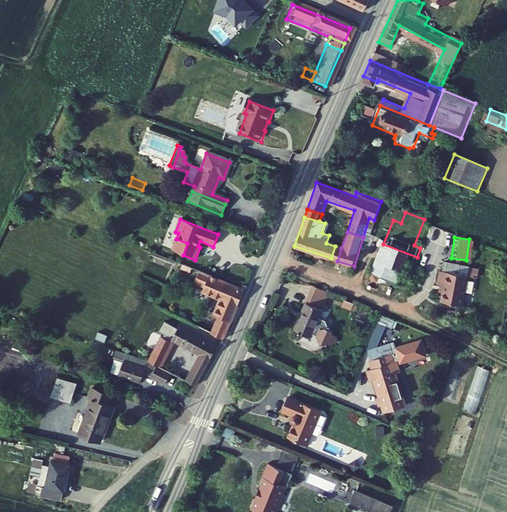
[(176,239),(171,251),(183,255),(187,243),(176,239)]
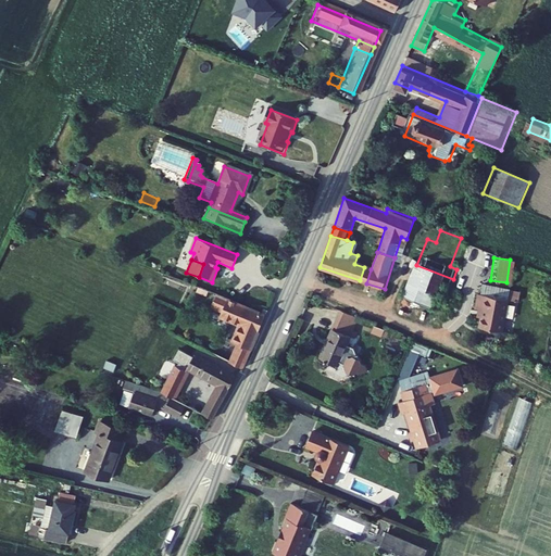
[(453,279),(416,265),(404,297),(433,307),(440,288),(449,290),(453,279)]
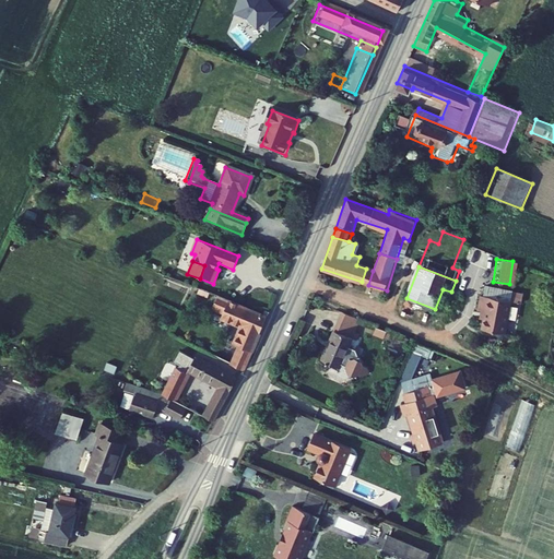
[(373,271),(366,269),(362,282),(368,285),(373,271)]
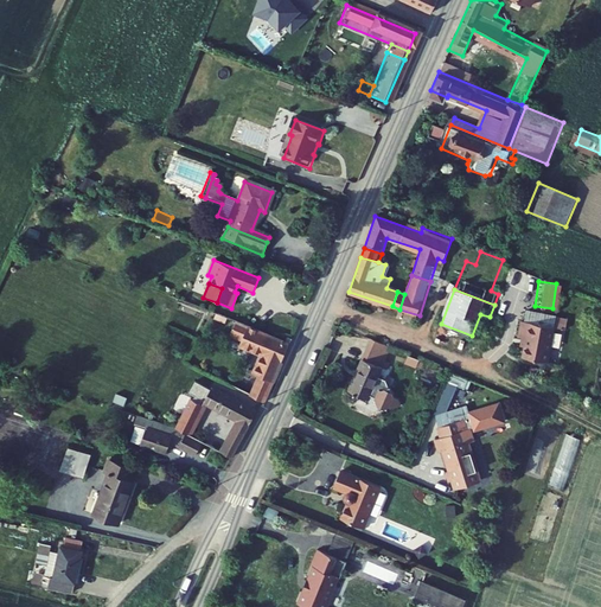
[(259,352),(253,366),(259,370),(274,377),(291,340),(288,339),(248,323),(235,320),(229,317),(225,324),(230,326),(228,331),(241,336),(237,343),(259,352)]
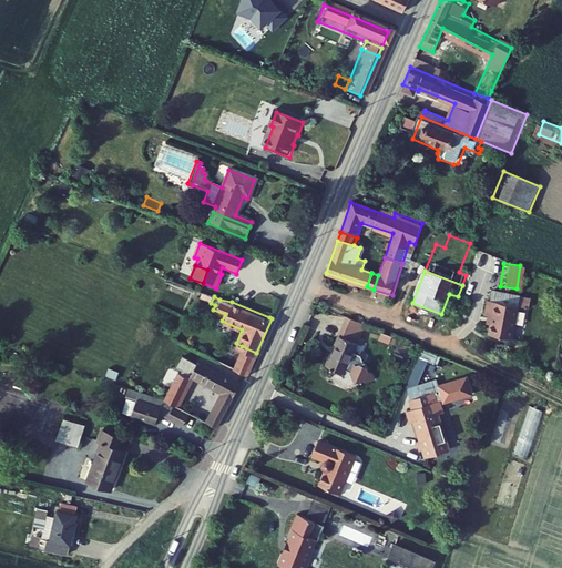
[(520,315),(519,333),(542,334),(543,301),(512,300),(512,315),(520,315)]
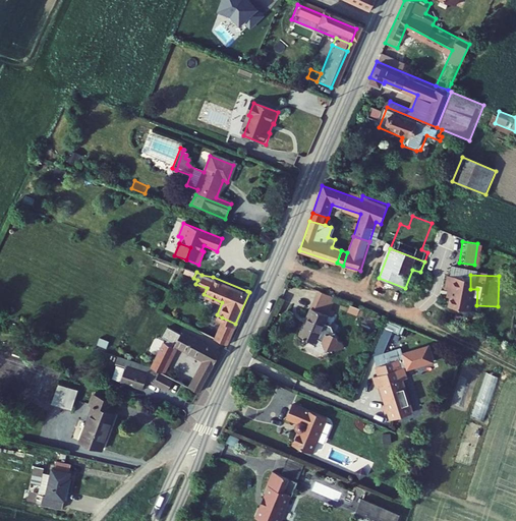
[(298,334),(316,342),(317,338),(322,340),(326,351),(335,346),(339,340),(335,330),(334,331),(331,323),(325,321),(336,295),(318,289),(298,334)]
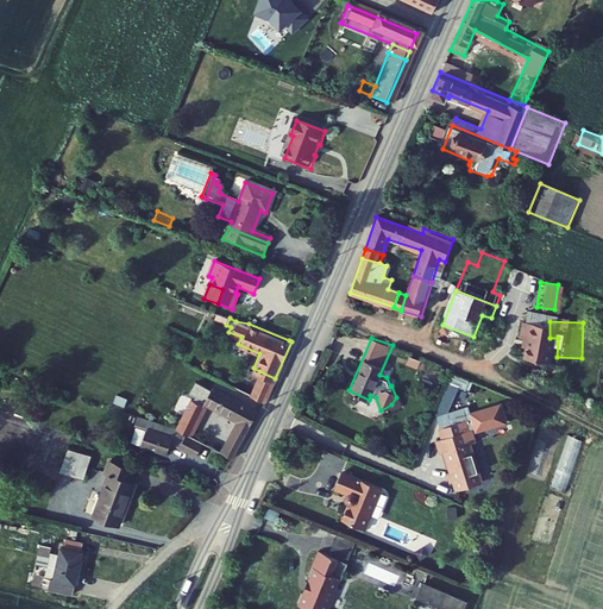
[(275,378),(259,371),(249,395),(263,402),(275,378)]
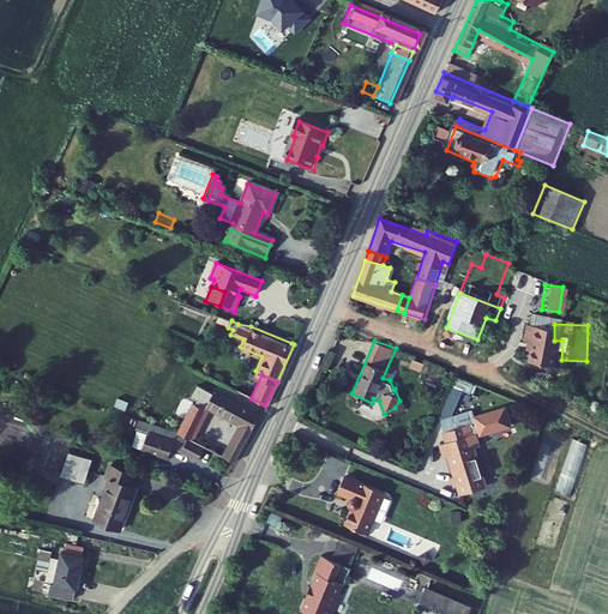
[(238,426),(217,462),(227,467),(254,417),(206,391),(199,404),(238,426)]
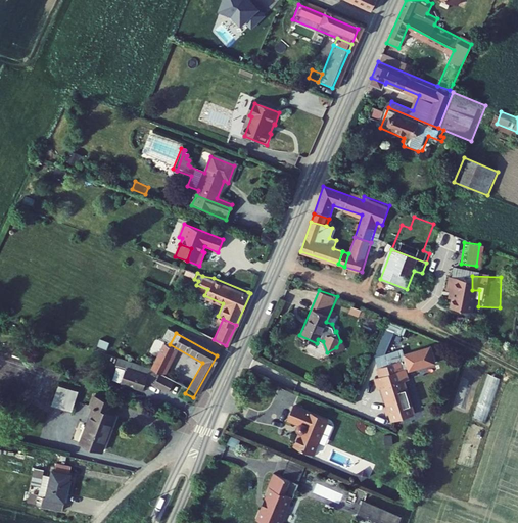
[(382,370),(378,371),(381,382),(385,381),(394,414),(416,409),(406,375),(411,374),(408,364),(435,357),(431,341),(406,348),(408,352),(404,353),(382,361),(380,361),(382,370)]
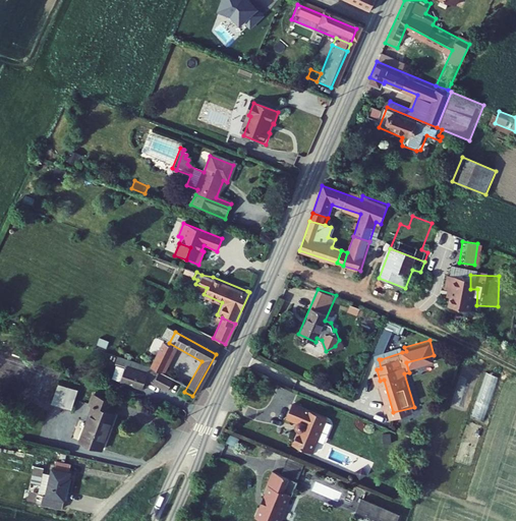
[(159,341),(142,369),(154,375),(170,347),(159,341)]
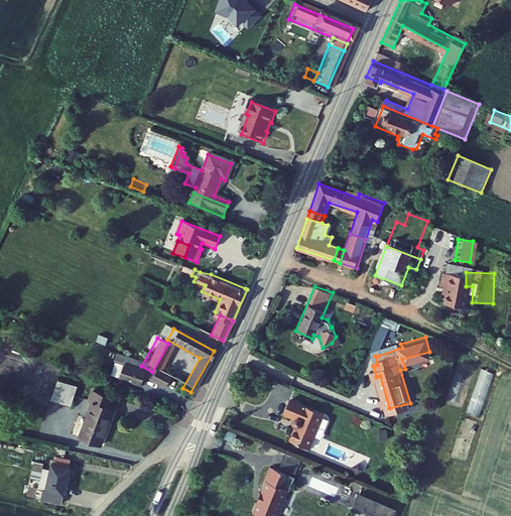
[(374,346),(377,356),(398,349),(396,340),(374,346)]
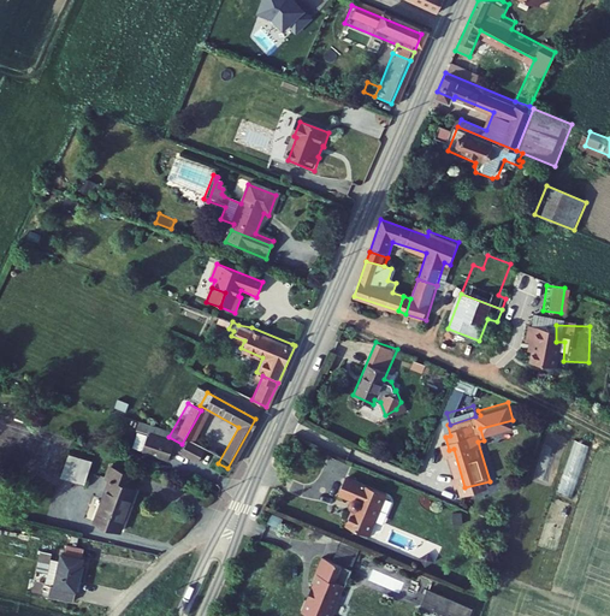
[(140,437),(134,452),(158,463),(164,448),(171,450),(173,451),(171,456),(188,465),(196,451),(182,444),(169,437),(131,424),(128,432),(130,433),(140,437)]
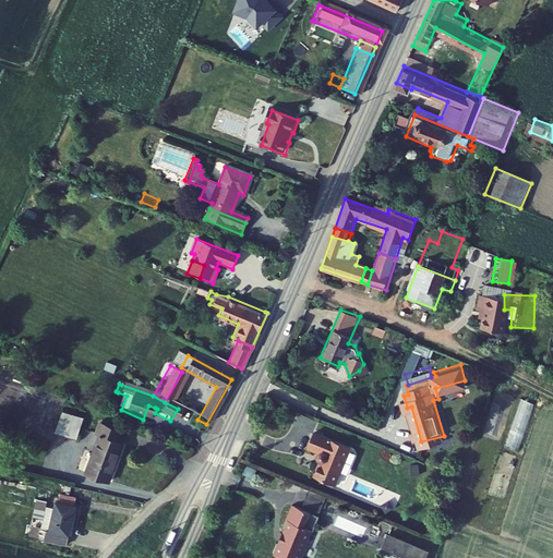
[(112,408),(121,410),(127,396),(118,392),(112,408)]
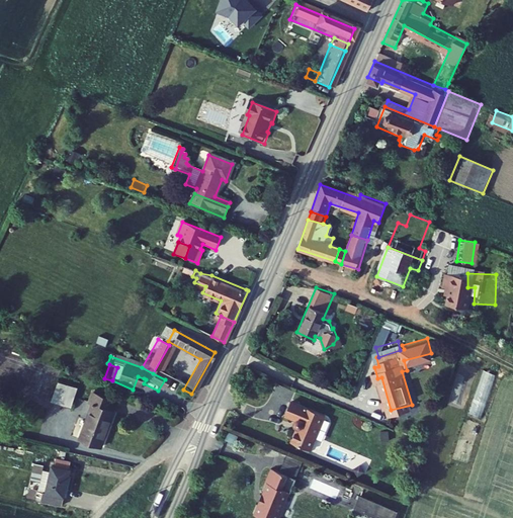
[(476,417),(491,374),(479,369),(463,413),(476,417)]
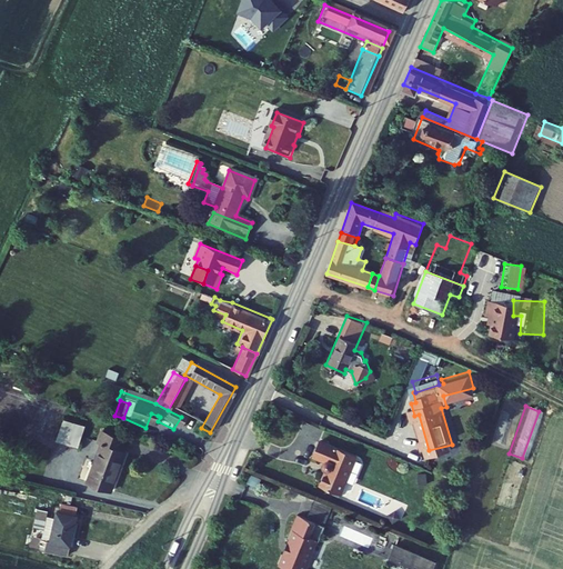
[(64,411),(56,433),(77,441),(86,419),(64,411)]
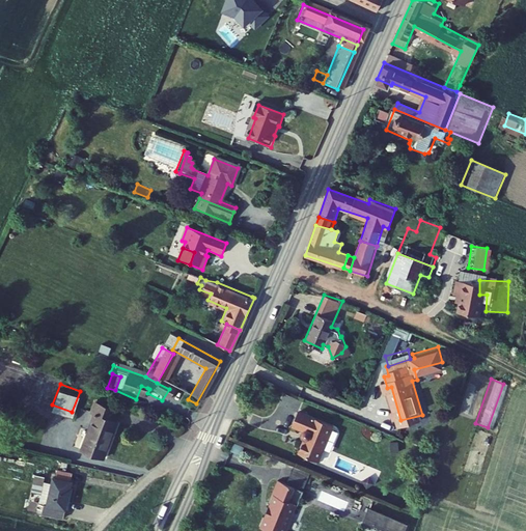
[(93,413),(79,449),(101,458),(115,421),(109,418),(112,409),(93,401),(89,411),(93,413)]
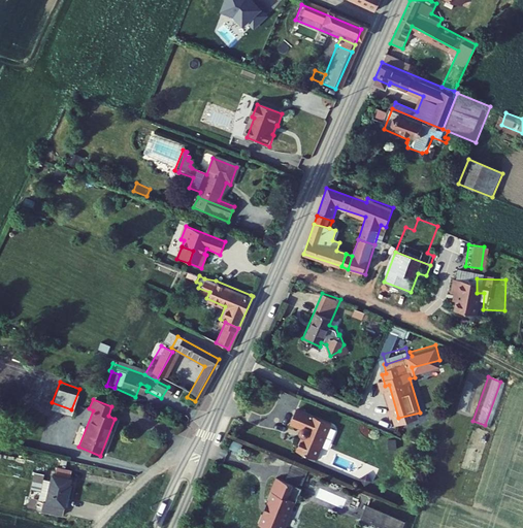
[(290,426),(300,430),(300,431),(299,431),(299,432),(299,434),(299,435),(300,436),(301,437),(302,437),(296,453),(317,460),(330,424),(295,410),(290,426)]
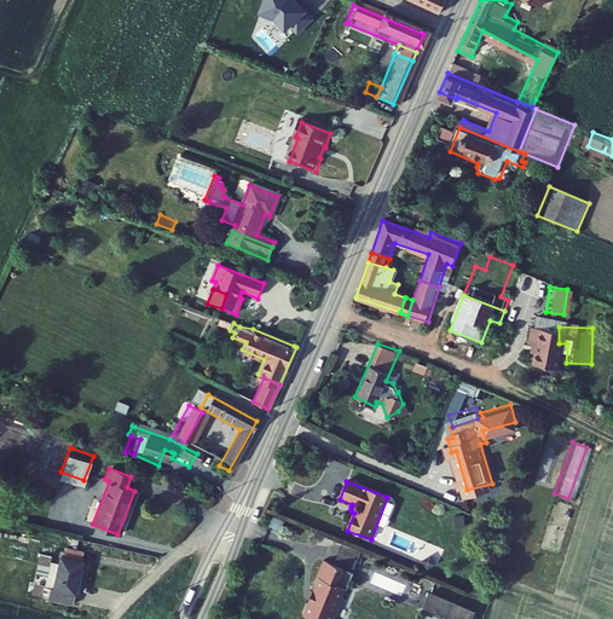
[(57,593),(67,542),(64,542),(62,551),(59,550),(57,559),(52,583),(48,582),(47,593),(73,597),(73,595),(57,593)]
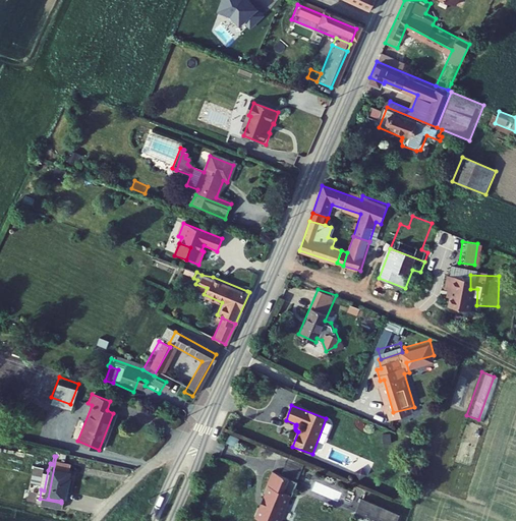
[(67,467),(69,459),(56,456),(48,499),(61,501),(68,467),(67,467)]
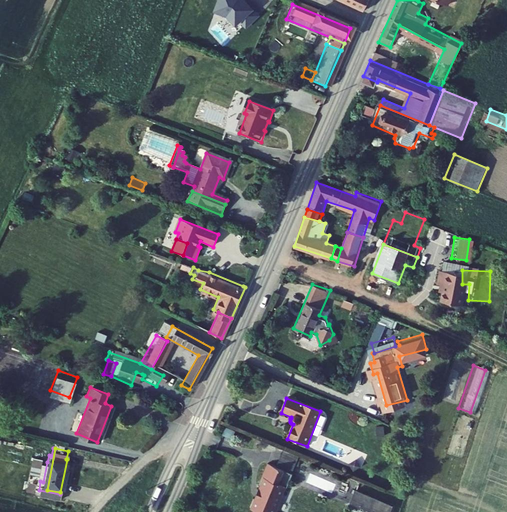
[(43,482),(47,462),(40,460),(36,480),(40,481),(43,482)]
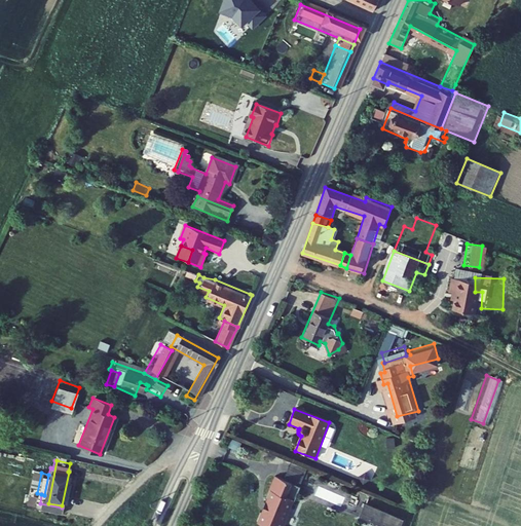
[(309,492),(284,482),(281,489),(283,490),(280,496),(281,497),(276,508),(272,517),(274,518),(270,525),(296,525),(299,519),(298,518),(303,504),(302,504),(303,501),(306,502),(309,492)]
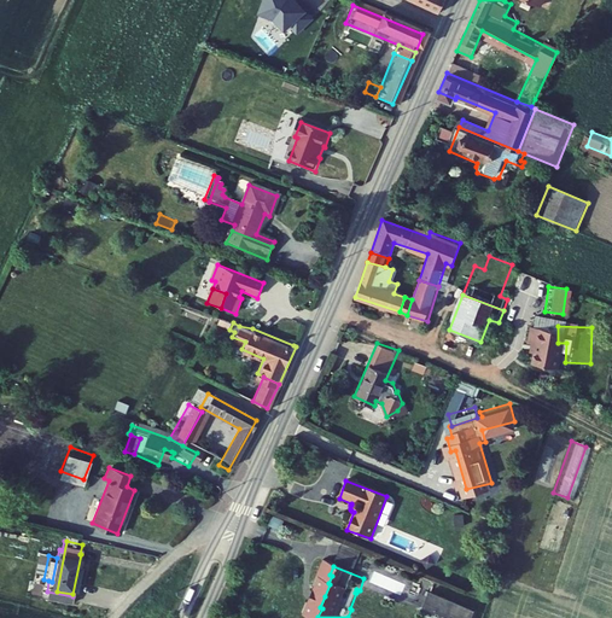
[(417,607),(442,617),(466,617),(471,608),(424,589),(417,607)]
